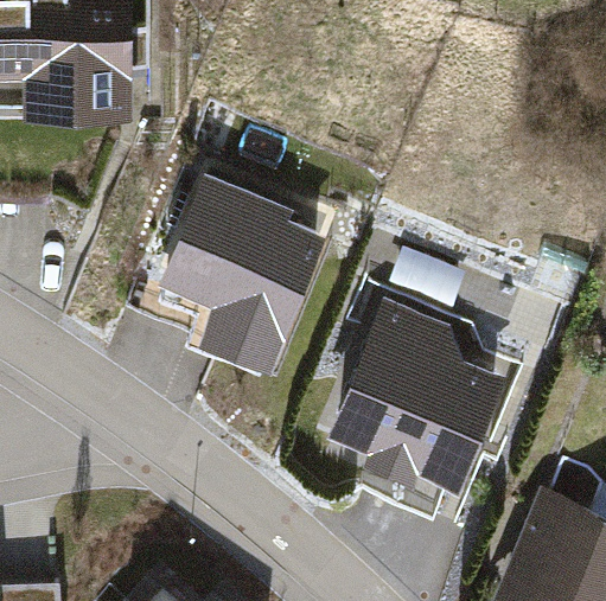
[(131,0),(0,0),(0,75),(24,75),(23,114),(131,115),(131,0)]
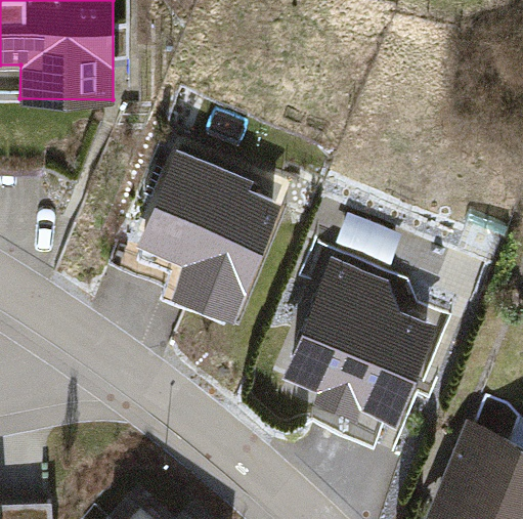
[(254,179),(178,148),(138,247),(186,266),(174,297),(234,320),(282,202),(250,188),(254,179)]
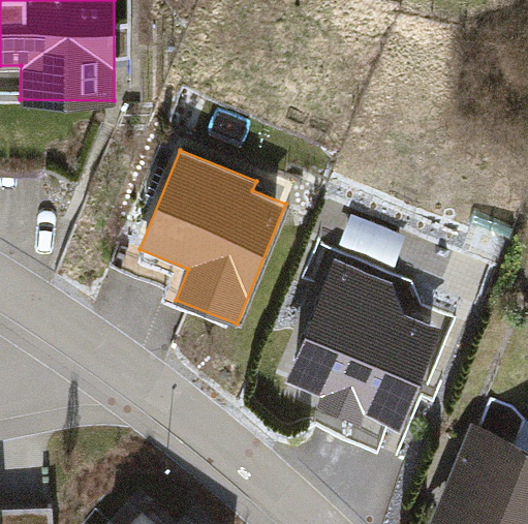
[(360,227),(349,254),(401,275),(412,249),(360,227)]
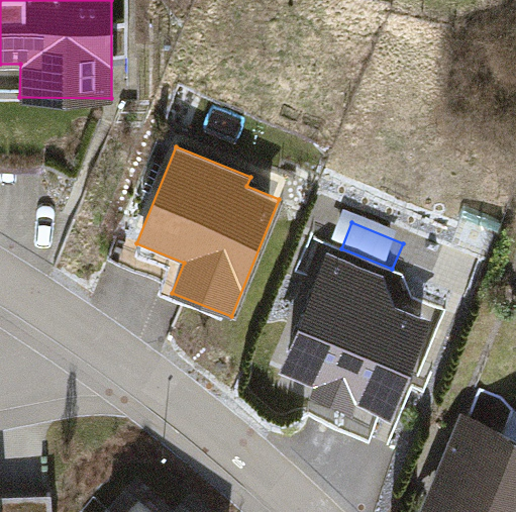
[(383,276),(328,253),(283,367),(317,381),(313,391),(354,407),(357,400),(393,414),(430,319),(393,304),(383,276)]
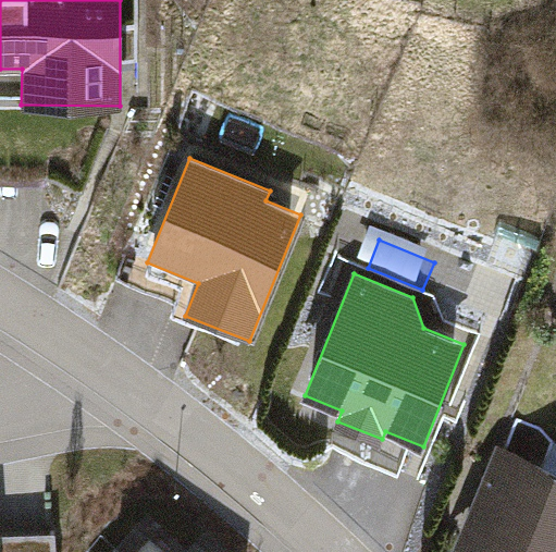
[(507,450),(496,445),(453,551),(555,551),(555,470),(545,466),(553,445),(542,432),(518,422),(507,450)]
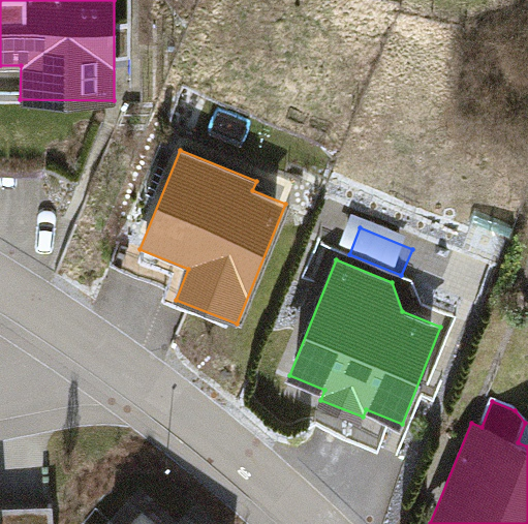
[(527,424),(525,423),(518,442),(527,447),(527,424)]
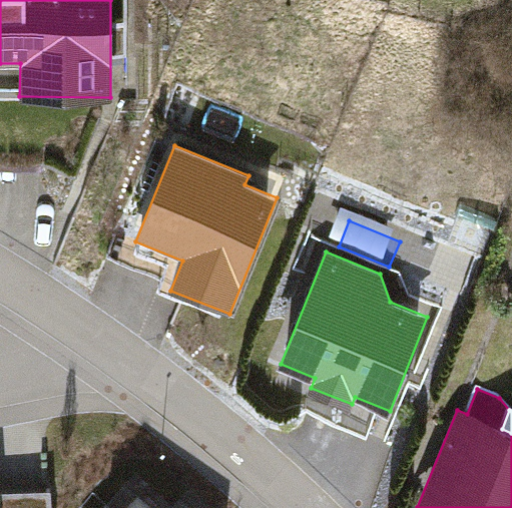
[(51,507),(51,493),(0,495),(0,507),(51,507)]
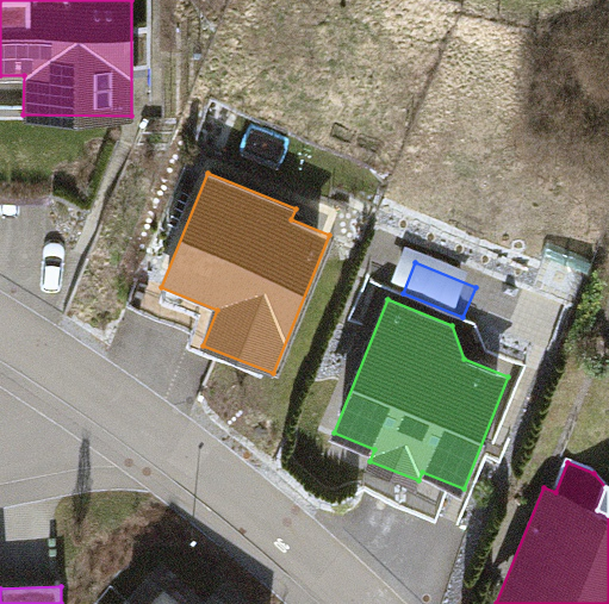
All buildings are outlined.
